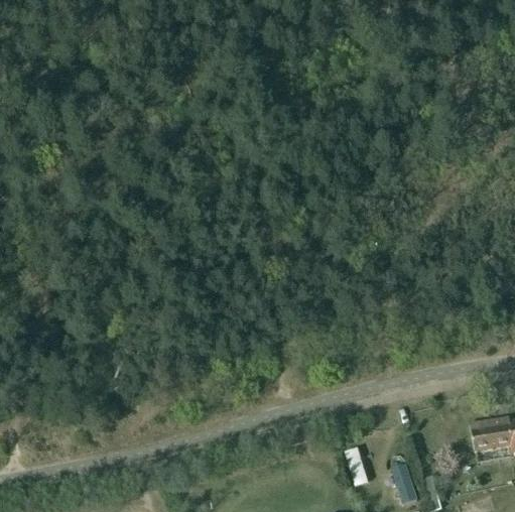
[(514,419),(510,420),(510,417),(470,423),(475,452),(509,445),(511,457),(514,456),(514,419)]
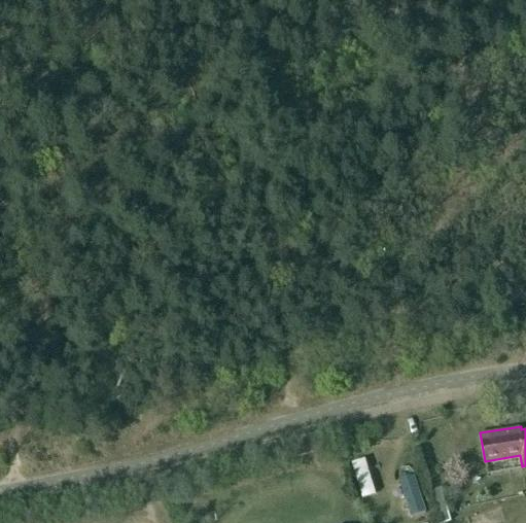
[(362,496),(376,492),(364,456),(352,460),(362,496)]
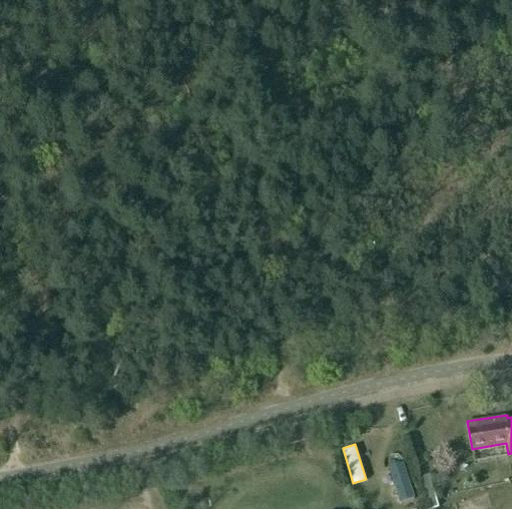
[(403,500),(415,496),(403,463),(391,467),(403,500)]
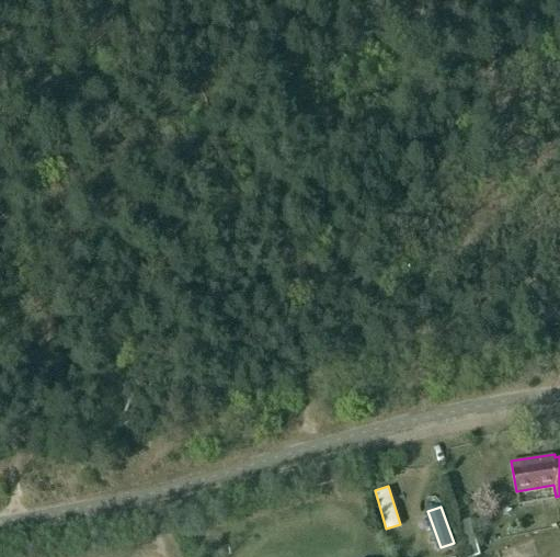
[(463,536),(475,533),(469,516),(458,520),(463,536)]
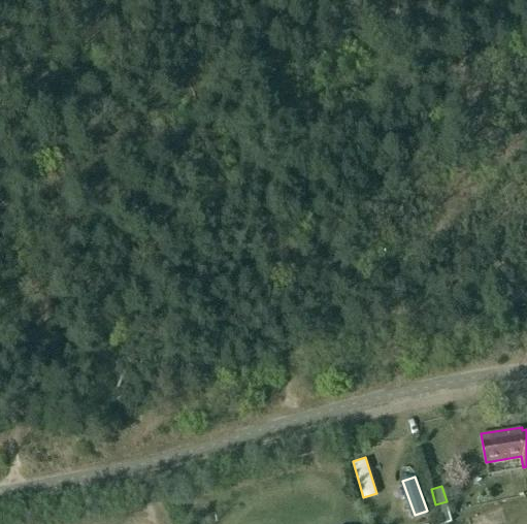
[(448,503),(438,506),(442,523),(452,520),(448,503)]
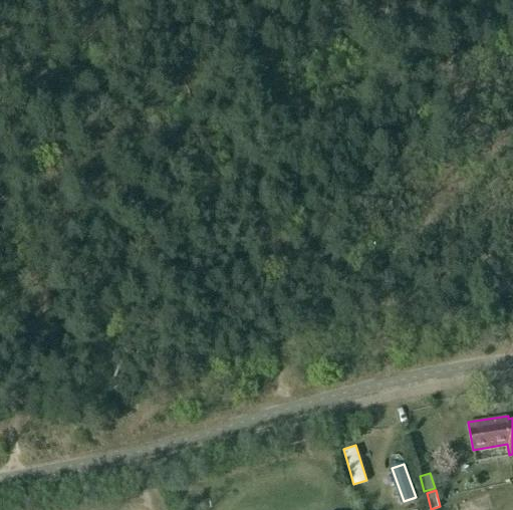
[(478,509),(494,505),(489,491),(454,502),(456,509),(478,509)]
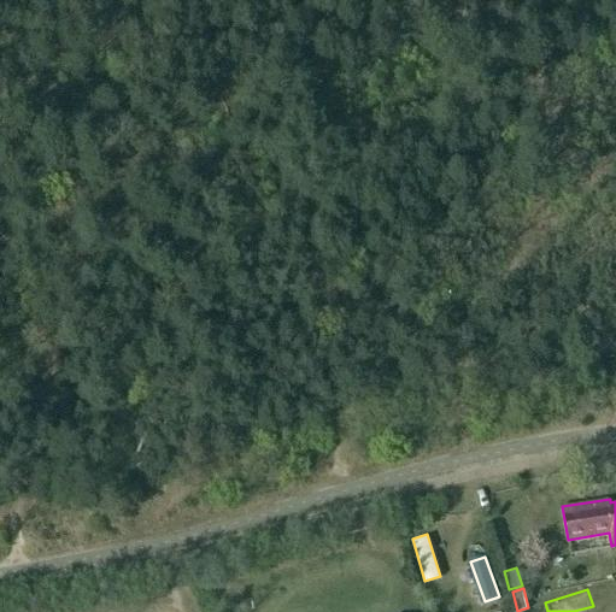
All buildings are outlined.
